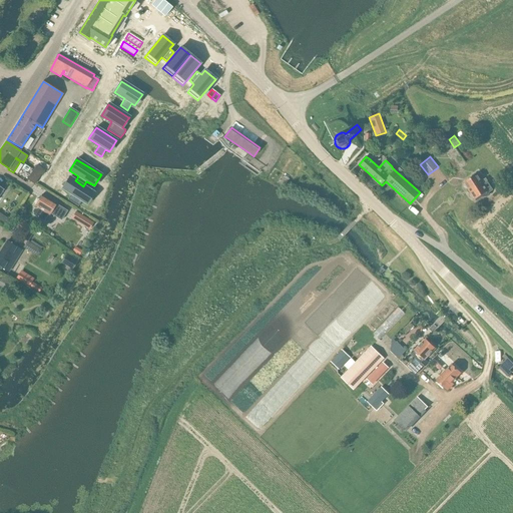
[(33,169),(41,175),(44,170),(36,164),(33,169)]
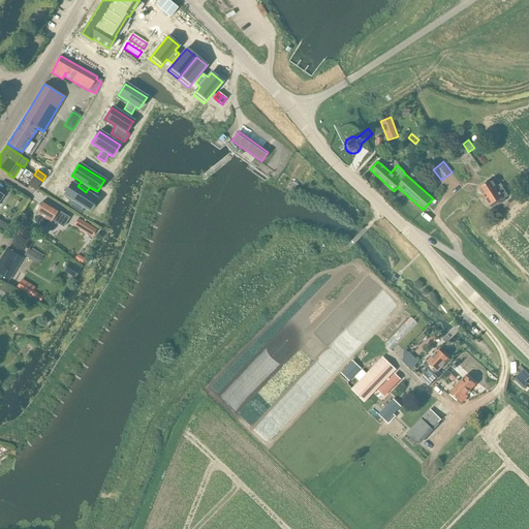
[(36,190),(42,181),(34,175),(28,185),(36,190)]
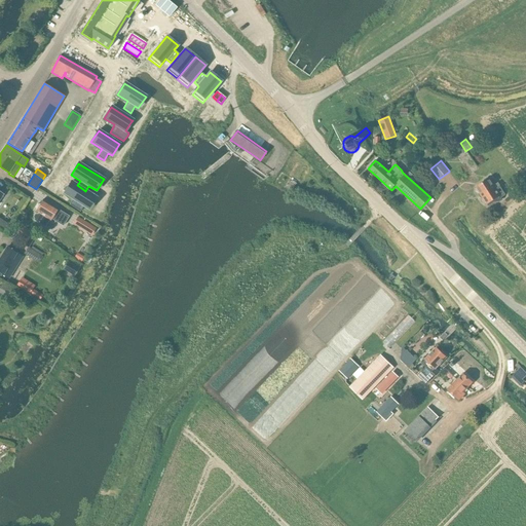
[(490,178),(476,187),(487,204),(488,207),(496,201),(499,202),(501,198),(505,195),(500,186),(497,183),(494,185),(490,178)]
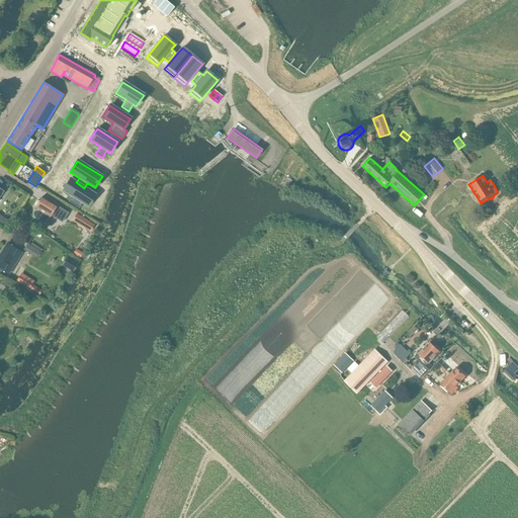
[(515,183),(510,175),(506,177),(505,176),(498,180),(499,182),(497,183),(502,191),(515,183)]
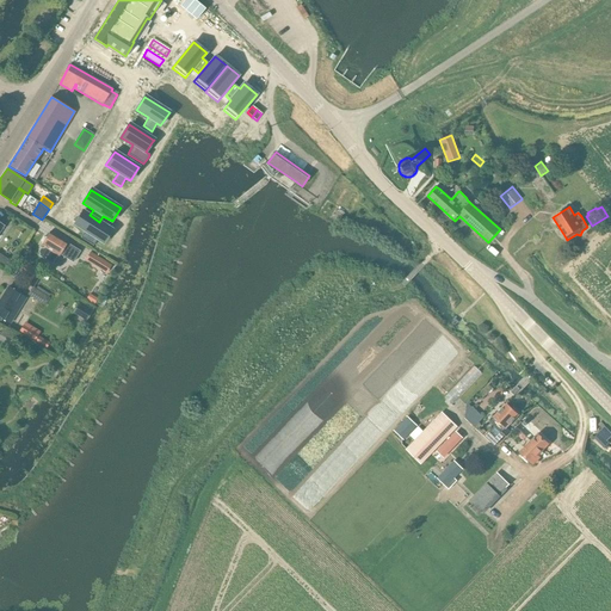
[(82,211),(74,224),(85,232),(80,239),(90,244),(93,238),(104,244),(112,230),(99,222),(90,215),(90,216),(82,211)]
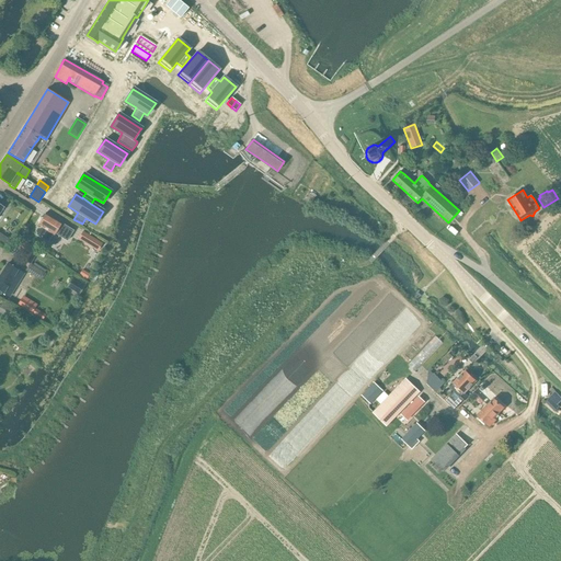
[(37,228),(35,231),(36,233),(36,235),(48,242),(53,235),(54,235),(55,233),(67,241),(68,239),(73,230),(66,226),(61,222),(46,213),(43,218),(39,218),(37,221),(38,225),(38,226),(41,227),(41,228),(37,228)]
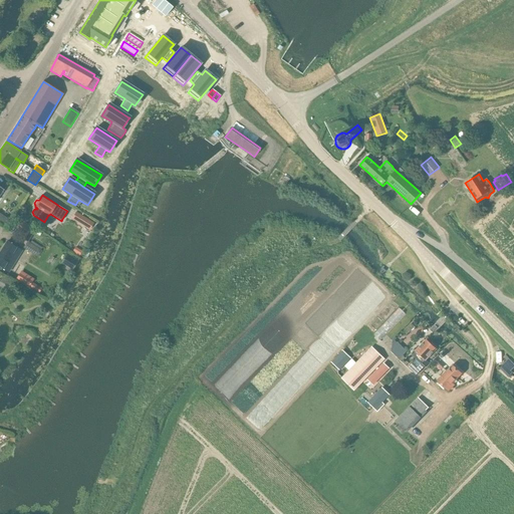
[(21,221),(15,231),(20,234),(18,237),(27,242),(27,241),(28,242),(35,230),(21,221)]
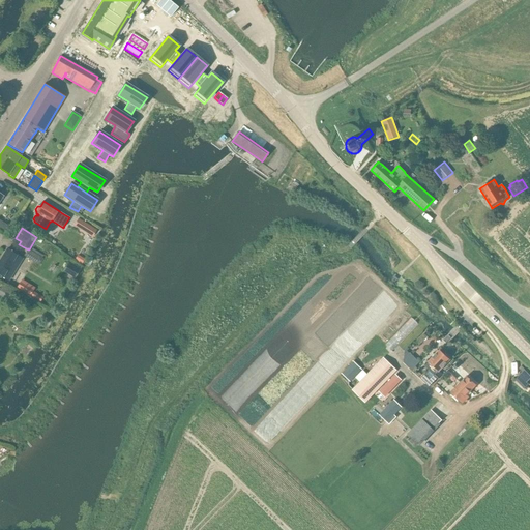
[(38,265),(42,258),(29,249),(28,248),(28,249),(24,256),(38,265)]
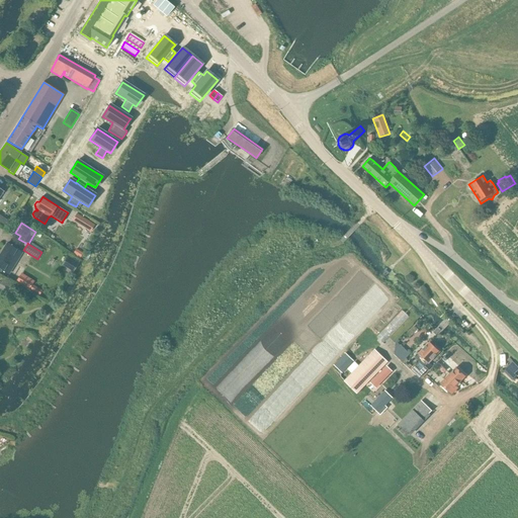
[(7,244),(0,254),(0,268),(8,274),(22,253),(7,244)]
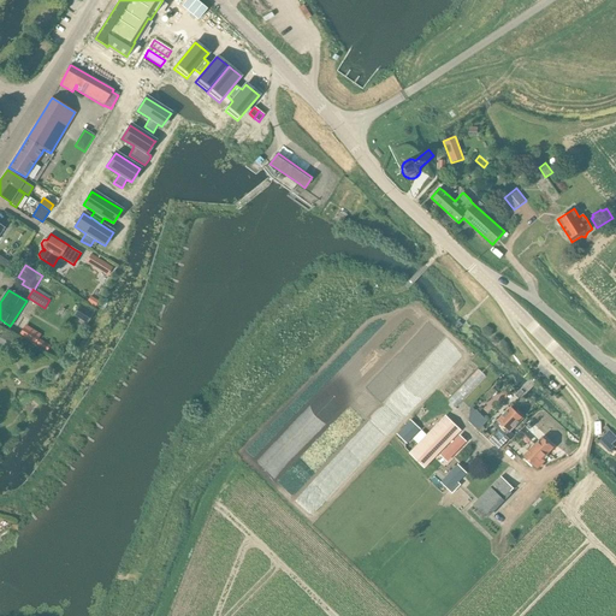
[(86,320),(92,311),(81,304),(75,313),(86,320)]
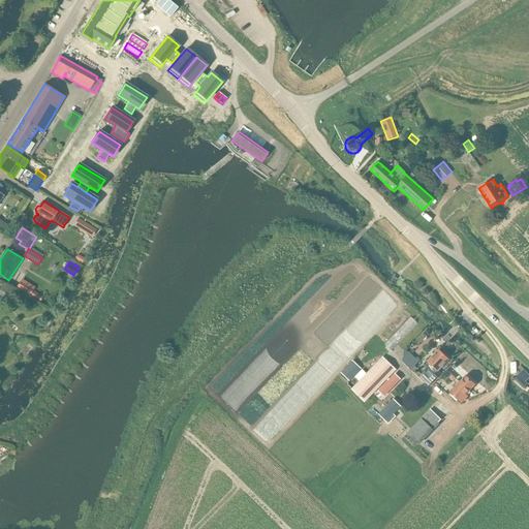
[(20,281),(16,287),(29,296),(30,296),(33,289),(32,288),(23,283),(20,281)]
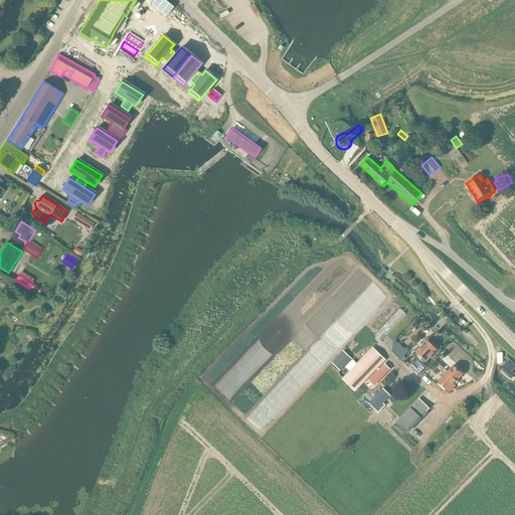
[(0,289),(7,294),(12,284),(1,278),(0,280),(0,289)]
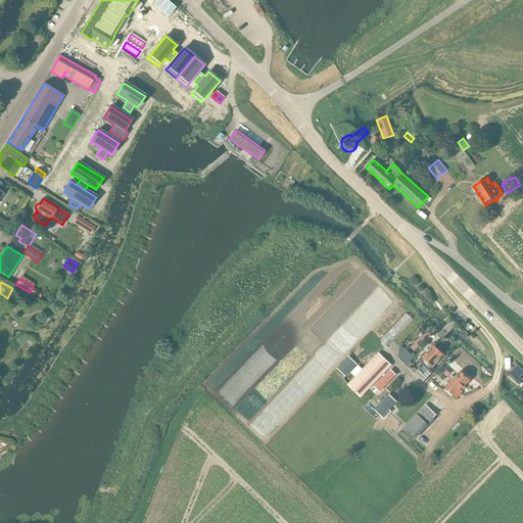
[(30,292),(39,298),(42,294),(37,291),(33,288),(30,292)]
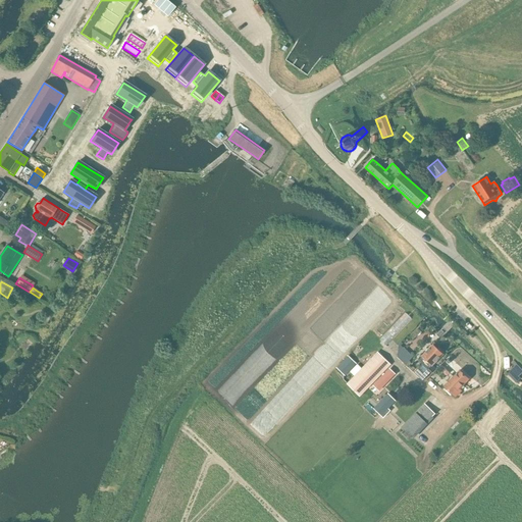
[(404,314),(380,338),(387,345),(411,320),(404,314)]
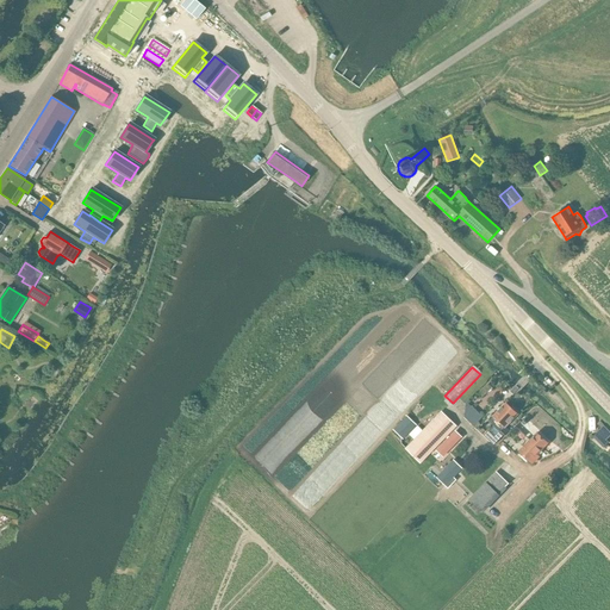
[(493,425),(484,436),(493,446),(493,447),(504,435),(505,435),(509,431),(505,428),(518,415),(516,414),(517,412),(512,408),(511,409),(506,404),(495,417),(490,422),(493,425)]
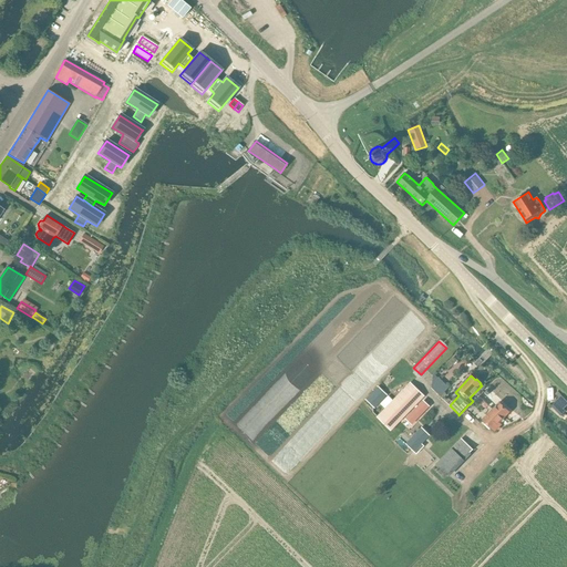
[(441,397),(449,388),(439,378),(432,385),(432,388),(441,397)]
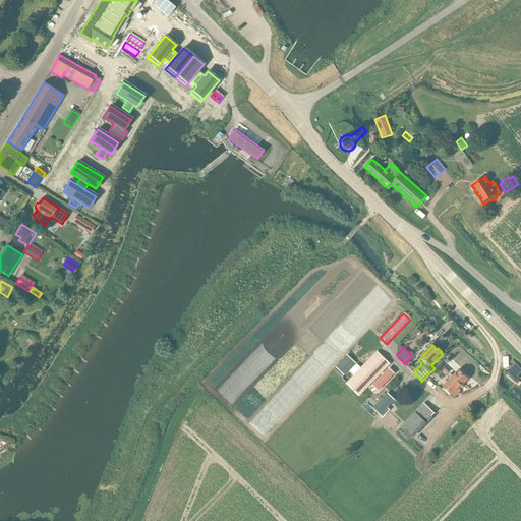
[(359,396),(389,364),(377,352),(361,368),(356,364),(349,371),(354,377),(347,384),(359,396)]
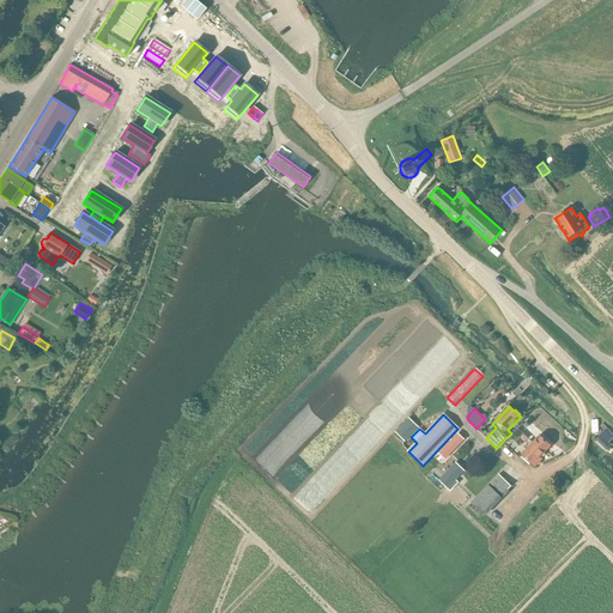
[(405,441),(418,428),(408,419),(395,432),(405,441)]
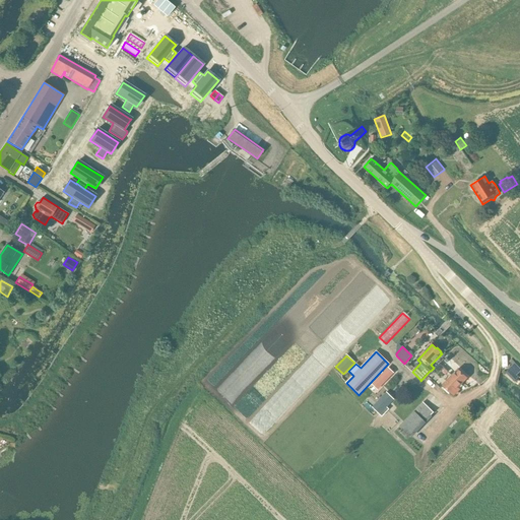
[(511,369),(508,372),(510,374),(512,375),(515,373),(517,375),(519,372),(519,368),(515,363),(510,368),(511,369)]
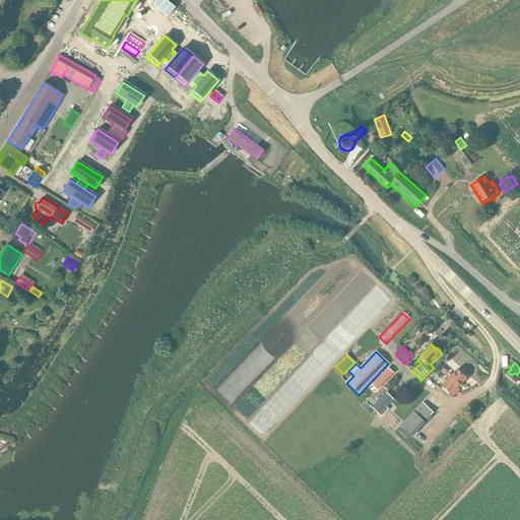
[(388,367),(372,384),(378,390),(394,373),(388,367)]
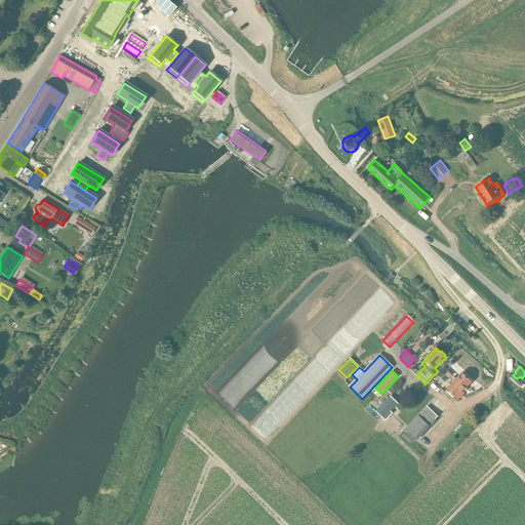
[(453,387),(448,391),(458,401),(465,394),(462,392),(472,382),(462,373),(452,385),(453,387)]
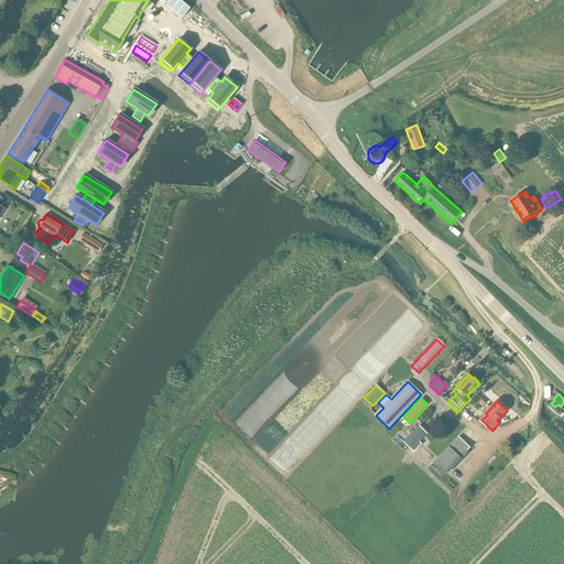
[(405,441),(404,442),(405,443),(412,449),(420,442),(427,434),(419,426),(405,441)]
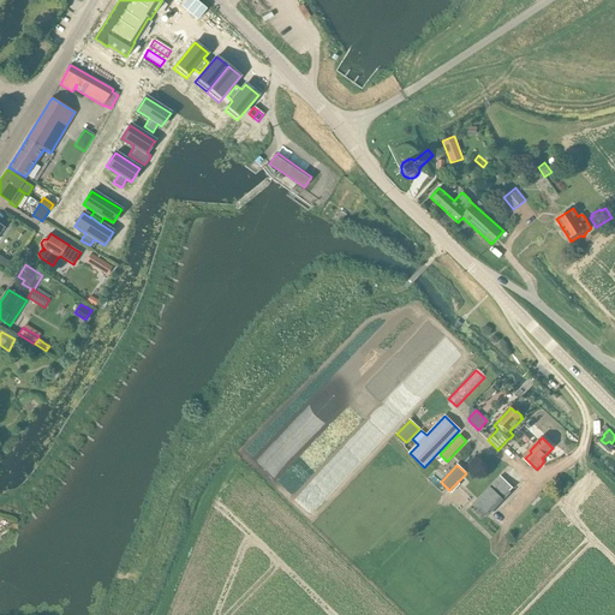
[(485,517),(513,488),(501,477),(473,505),(477,508),(472,512),(481,519),(484,515),(485,517)]
